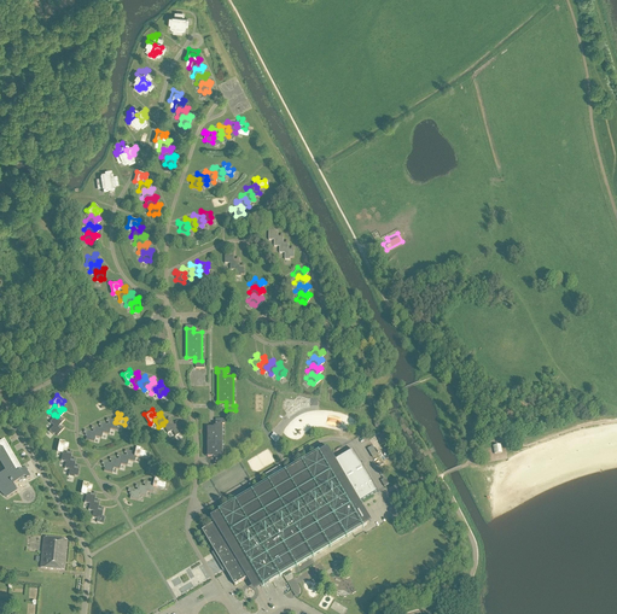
[(48,420),(52,424),(53,422),(57,425),(63,417),(62,415),(59,419),(57,416),(54,414),(53,415),(48,420)]
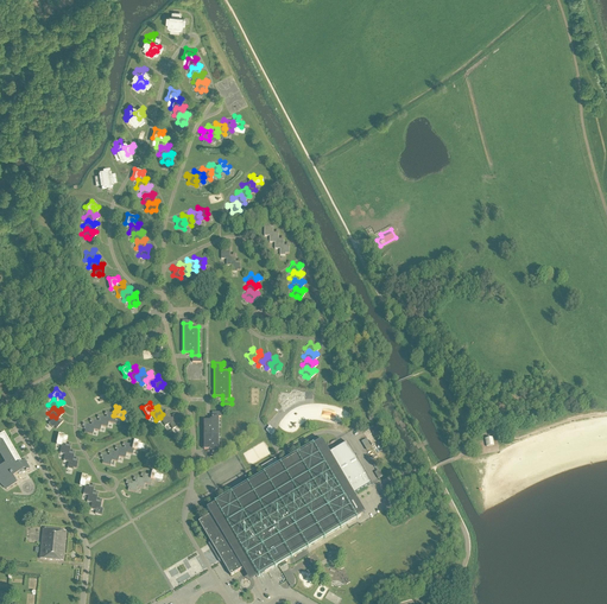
[(168,419),(170,418),(165,408),(164,411),(165,413),(163,414),(159,417),(160,418),(164,424),(168,421),(168,419)]
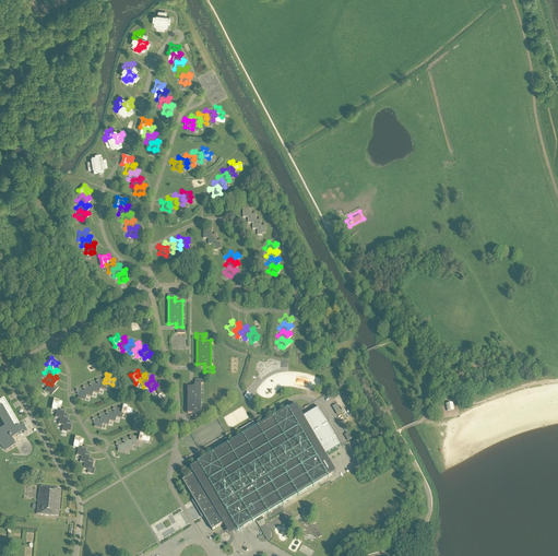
[(95,377),(95,379),(98,380),(97,382),(96,386),(98,387),(104,388),(105,382),(104,382),(105,379),(98,378),(95,377)]
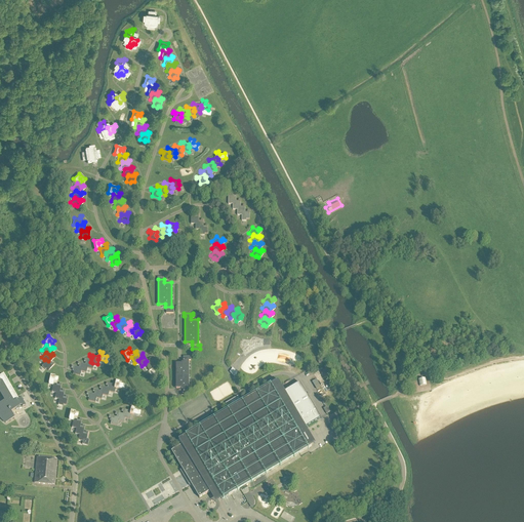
[(190,354),(183,354),(183,355),(183,361),(176,361),(175,361),(175,387),(183,387),(183,391),(180,391),(180,393),(190,393),(190,390),(188,390),(188,358),(190,358),(190,354)]
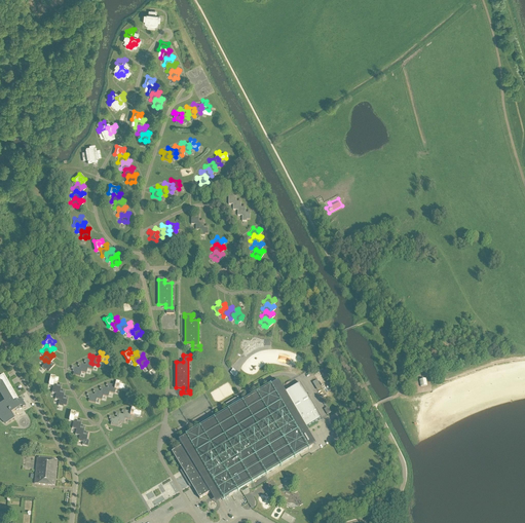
[(149,360),(147,362),(145,363),(145,365),(148,369),(152,367),(151,366),(154,364),(150,357),(148,358),(149,360)]
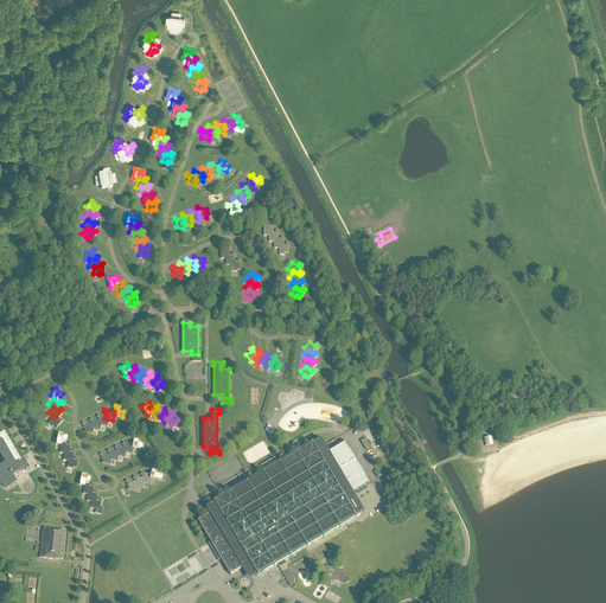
[(107,419),(104,418),(106,415),(96,412),(96,415),(99,416),(99,418),(97,422),(100,423),(106,424),(107,419)]
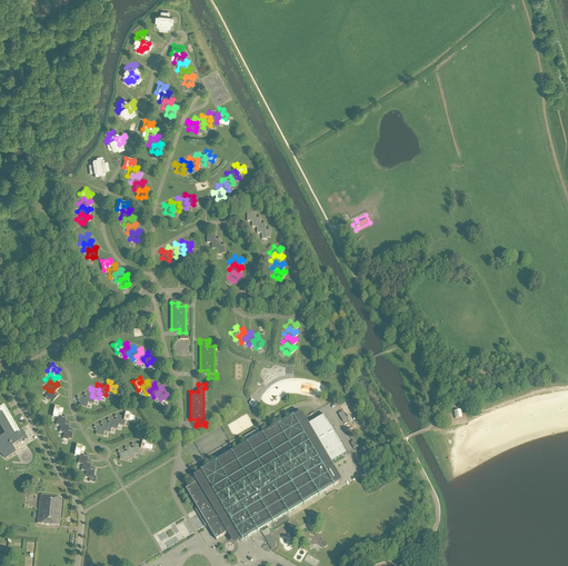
[(49,389),(48,390),(45,395),(48,398),(49,397),(51,399),(58,393),(56,390),(55,394),(52,391),(49,389)]
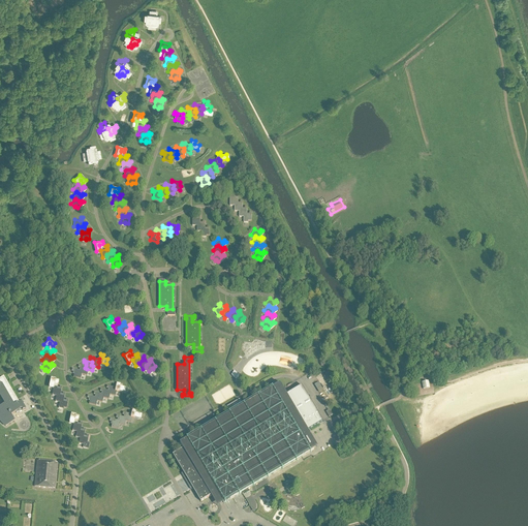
[(78,363),(76,365),(80,366),(80,368),(79,372),(81,372),(86,373),(87,369),(85,368),(86,365),(78,363)]
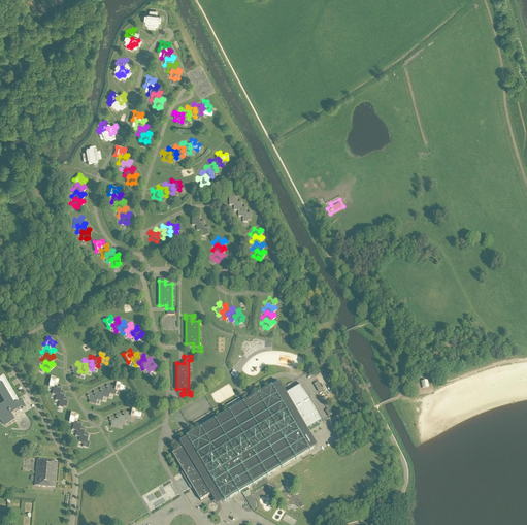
[(73,366),(71,365),(70,367),(73,368),(72,374),(79,375),(80,371),(78,371),(79,367),(73,366)]
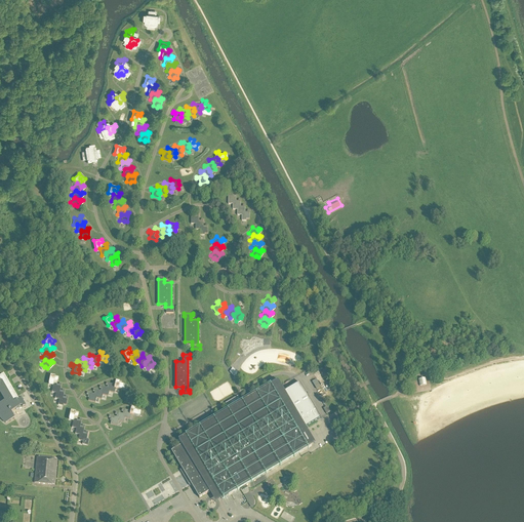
[(2,372),(0,373),(0,392),(3,398),(0,400),(0,416),(1,417),(3,419),(5,420),(13,415),(10,409),(21,403),(22,405),(25,403),(21,396),(16,398),(2,372)]
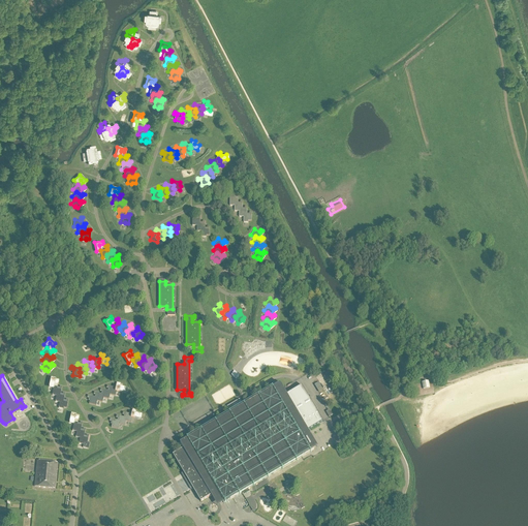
[(58,378),(50,376),(48,384),(53,385),(54,380),(57,381),(58,378)]
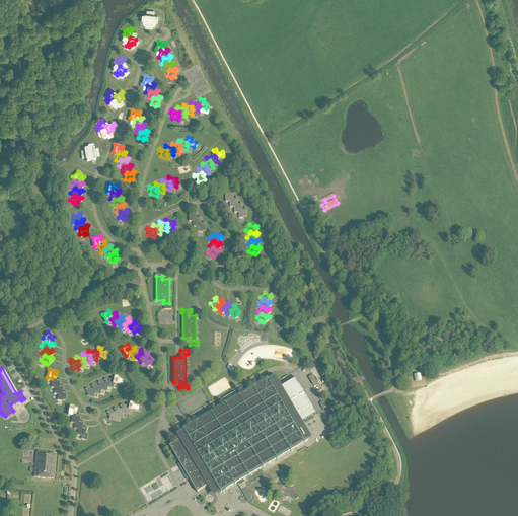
[(113,378),(112,381),(113,381),(120,383),(121,378),(116,377),(117,374),(114,373),(113,378)]
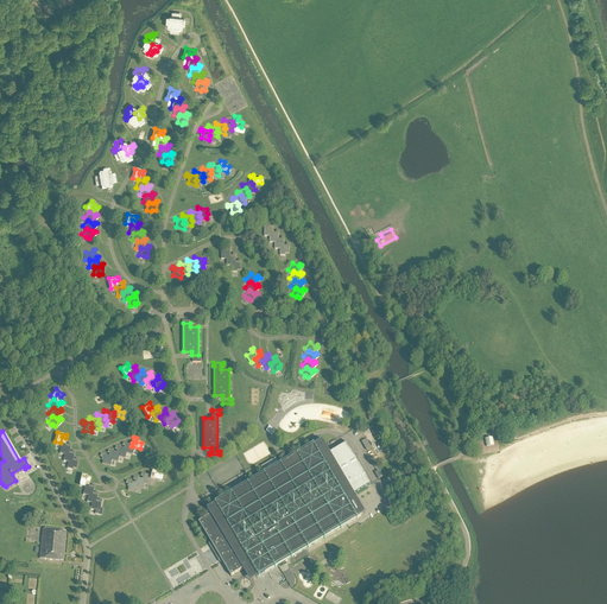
[(346,440),(337,445),(329,451),(321,438),(278,464),(265,471),(206,507),(209,513),(198,520),(210,540),(208,541),(219,560),(221,558),(229,573),(248,563),(257,576),(360,514),(348,495),(362,487),(371,481),(346,440)]
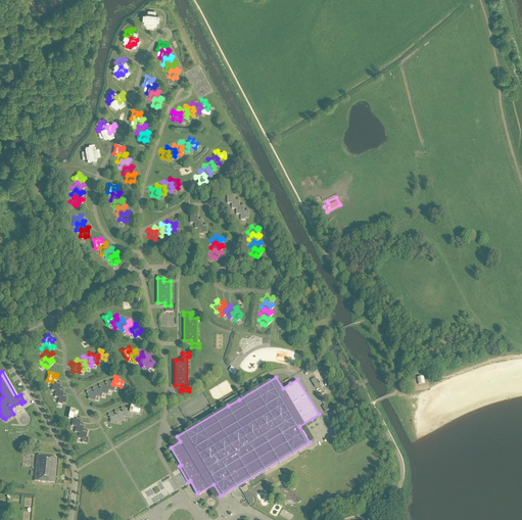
[(50,388),(54,389),(55,387),(58,388),(60,380),(58,379),(57,382),(52,381),(50,388)]
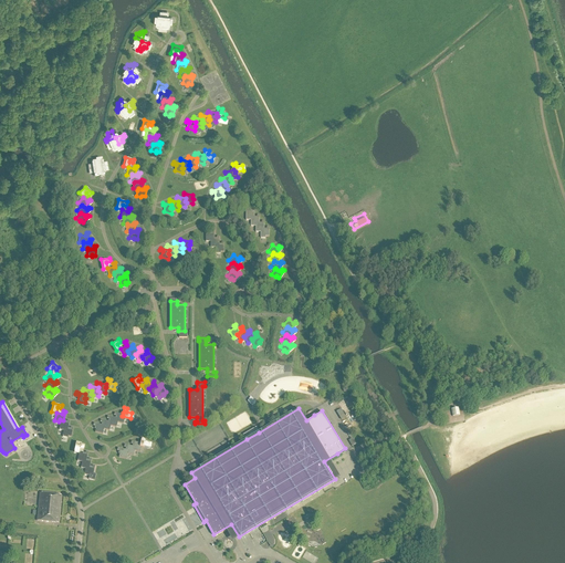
[(113,410),(113,413),(116,414),(115,416),(114,419),(116,420),(122,421),(123,416),(122,416),(123,413),(116,412),(113,410)]
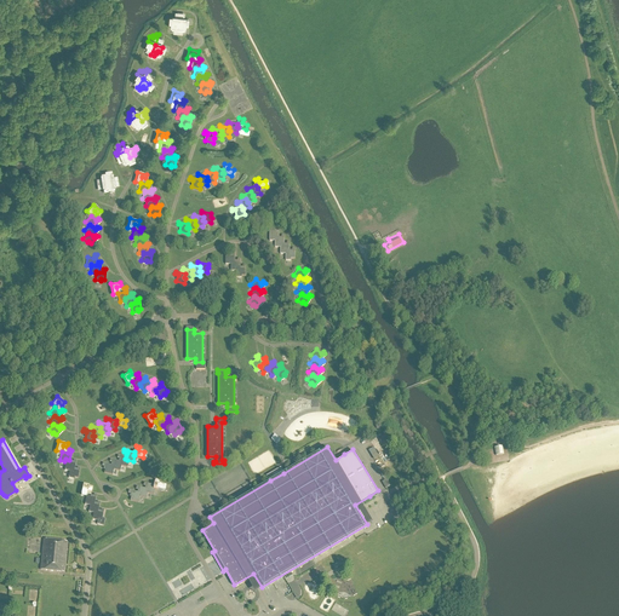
[(116,453),(116,455),(119,456),(119,459),(118,462),(120,464),(126,465),(127,460),(125,459),(126,455),(120,454),(116,453)]
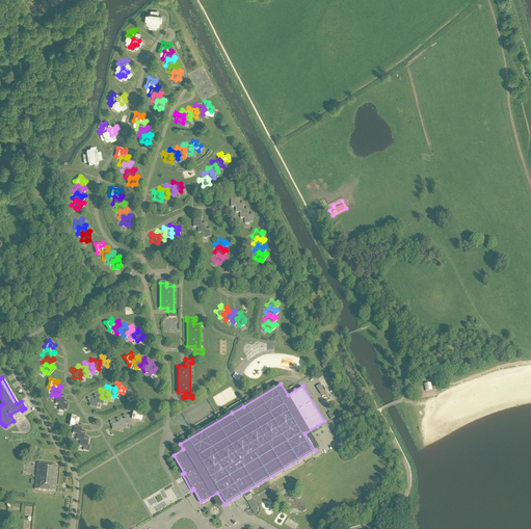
[(94,392),(93,394),(96,395),(96,397),(95,400),(97,401),(102,402),(103,398),(101,397),(102,394),(94,392)]
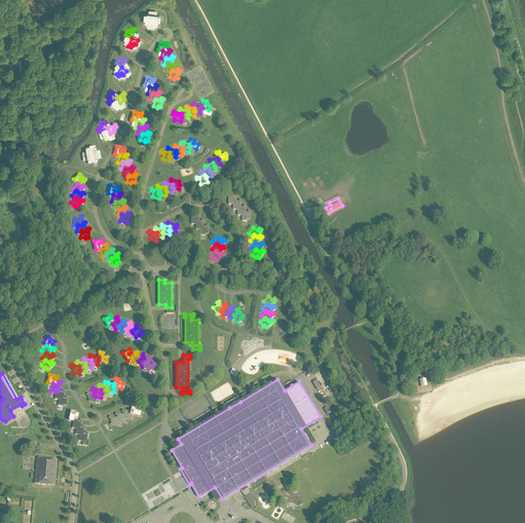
[(53,397),(59,398),(59,396),(62,397),(64,388),(62,388),(61,390),(59,390),(55,389),(54,391),(53,397)]
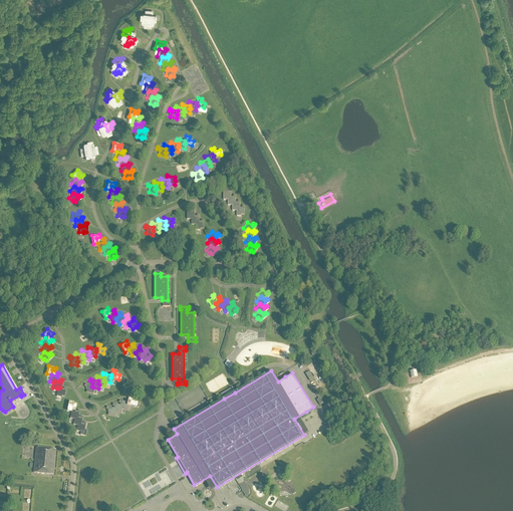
[(93,388),(91,387),(92,384),(86,382),(84,381),(83,384),(86,385),(85,390),(92,392),(93,388)]
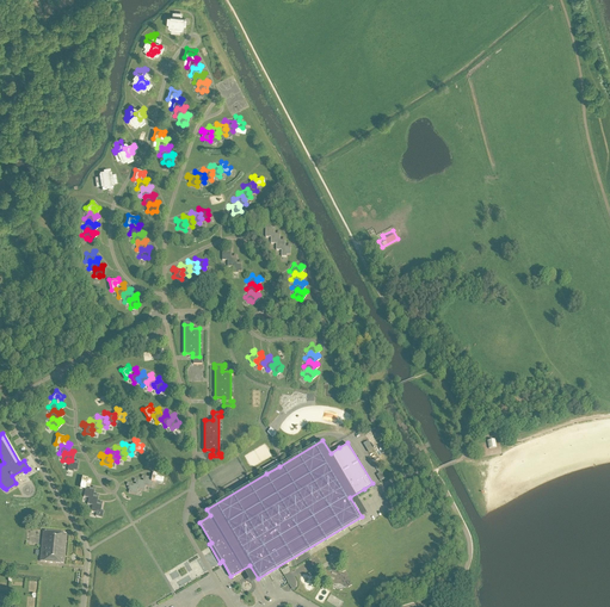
[(68,459),(68,462),(66,468),(72,469),(72,468),(75,469),(78,458),(75,458),(74,462),(72,460),(68,459)]
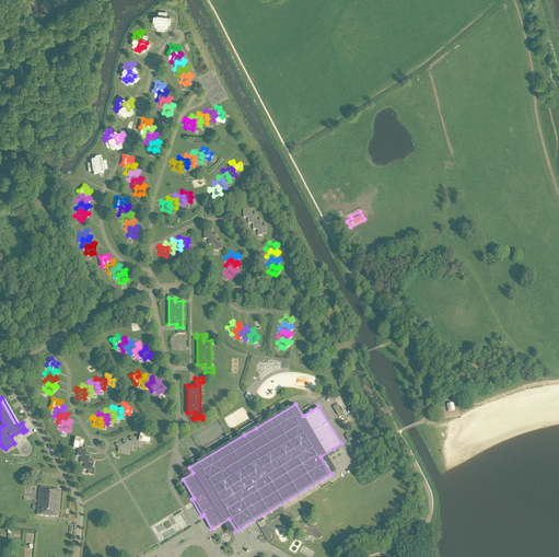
[(256,427),(253,421),(240,429),(243,433),(244,433),(244,434),(256,428),(255,427),(256,427)]
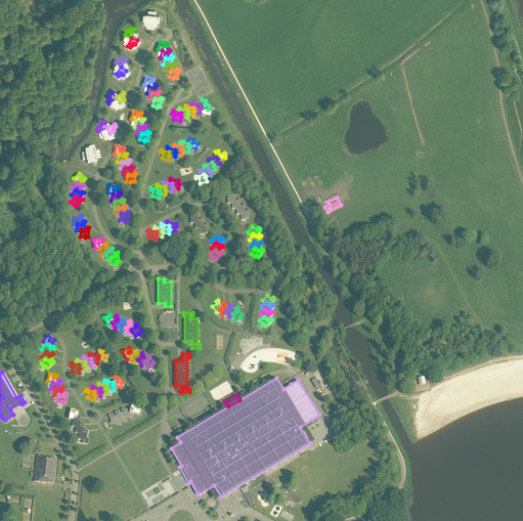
[(134,404),(130,403),(129,407),(129,408),(128,411),(130,411),(136,413),(137,408),(133,407),(134,404)]
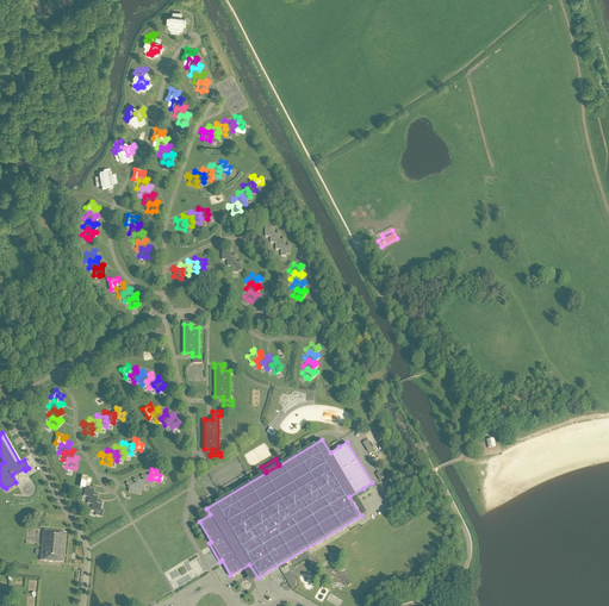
[(150,474),(141,473),(140,475),(143,475),(142,479),(142,482),(143,482),(150,483),(151,479),(149,479),(150,475),(150,474)]
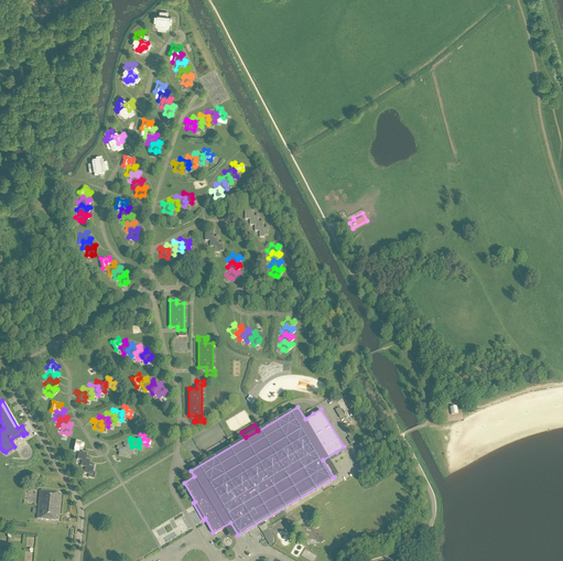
[(83,441),(75,439),(73,449),(77,450),(77,449),(78,444),(83,445),(83,441)]
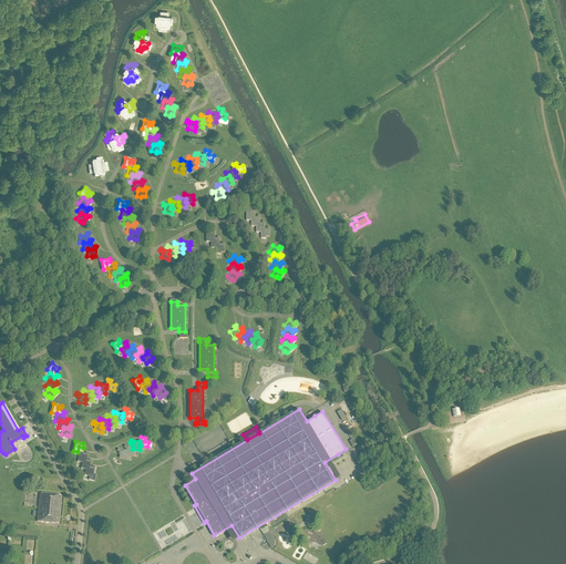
[(133,449),(132,449),(132,445),(123,443),(123,445),(126,447),(125,449),(125,452),(126,452),(132,454),(133,449)]
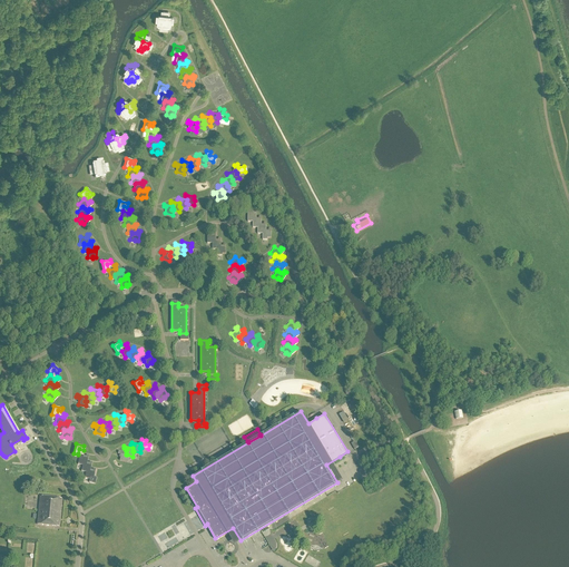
[(126,455),(126,451),(117,449),(117,451),(120,452),(118,458),(126,460),(127,455),(126,455)]
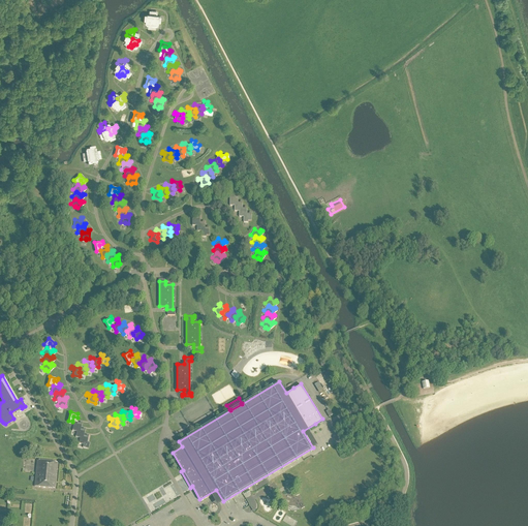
[(80,428),(82,420),(80,420),(79,423),(72,421),(72,422),(71,428),(75,429),(76,428),(80,428)]
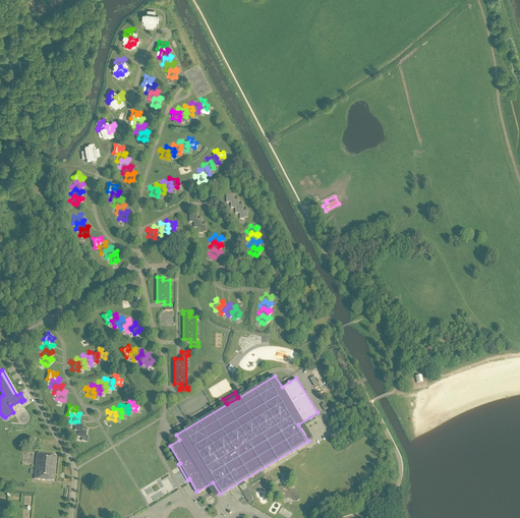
[(80,422),(78,421),(75,421),(74,422),(73,428),(77,429),(78,427),(81,428),(83,420),(81,419),(80,422)]
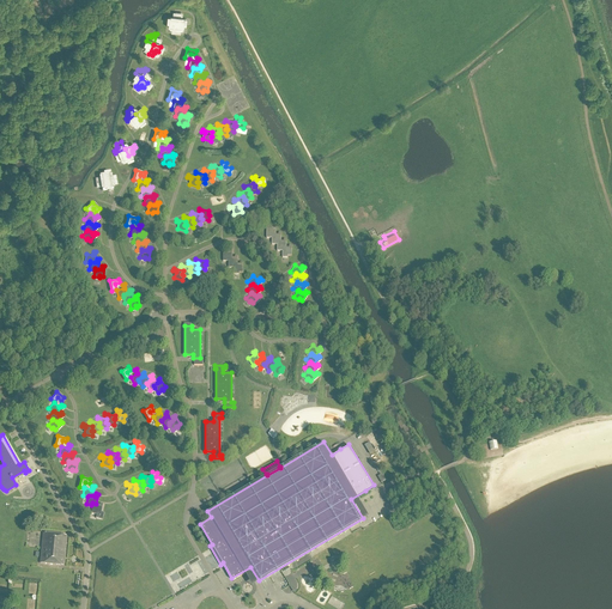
[(91,505),(90,511),(96,512),(95,516),(101,517),(102,512),(100,511),(102,501),(100,500),(98,504),(96,504),(92,503),(91,505)]
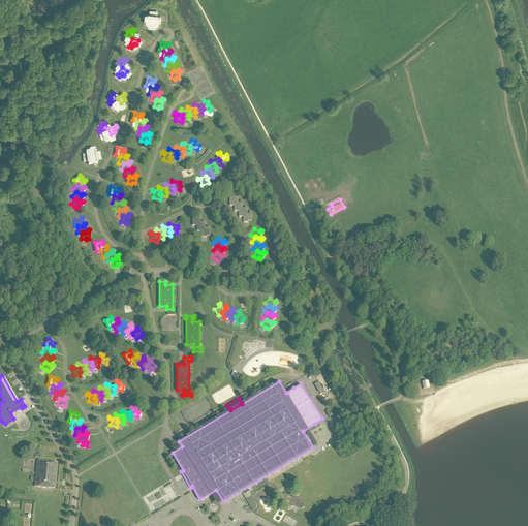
[(56,460),(36,458),(33,485),(53,487),(56,460)]
